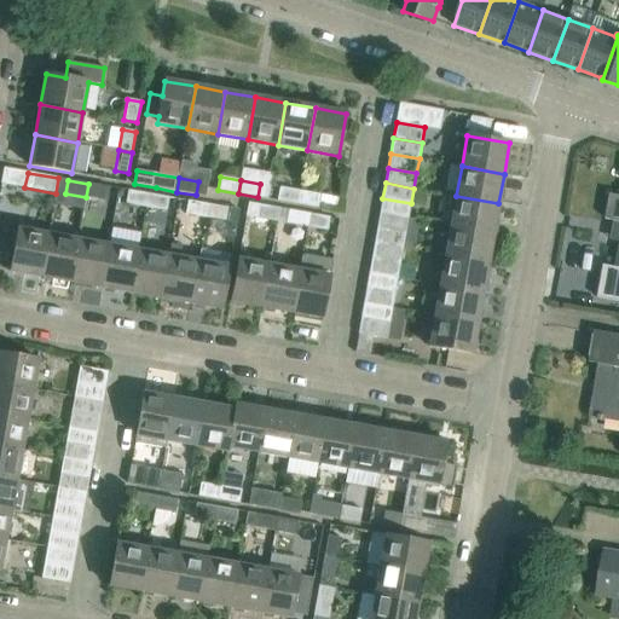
[(106,201),(109,187),(88,184),(86,197),(106,201)]
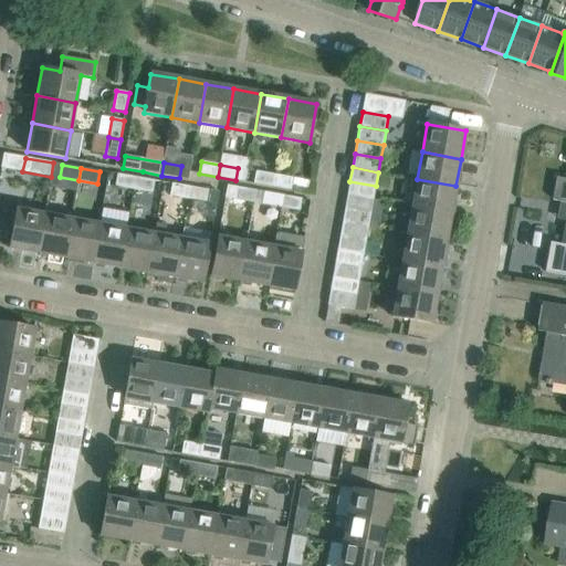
[(272,187),(274,175),(255,171),(253,184),(272,187)]
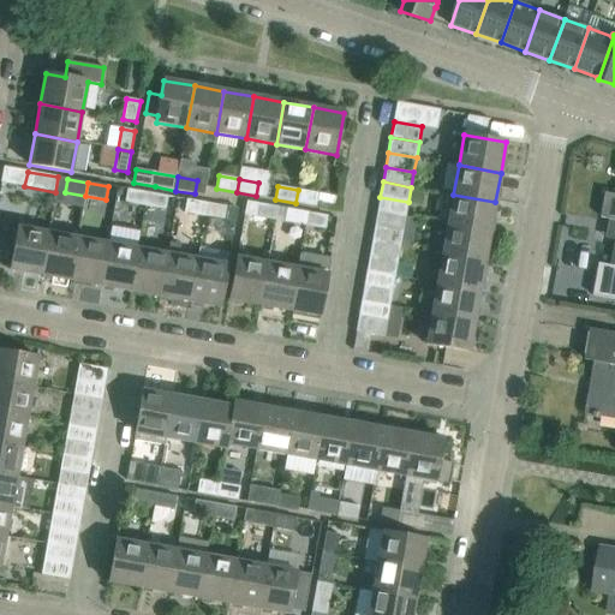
[(145,207),(148,193),(127,189),(125,203),(145,207)]
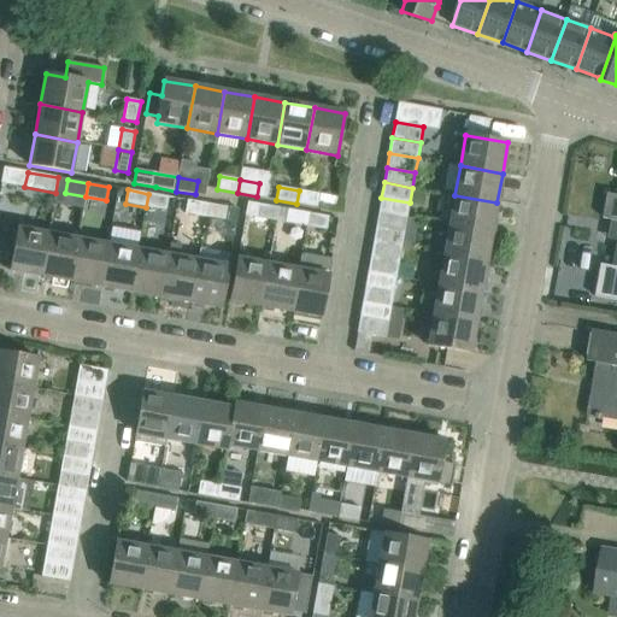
[(317,207),(319,194),(299,191),(297,204),(317,207)]
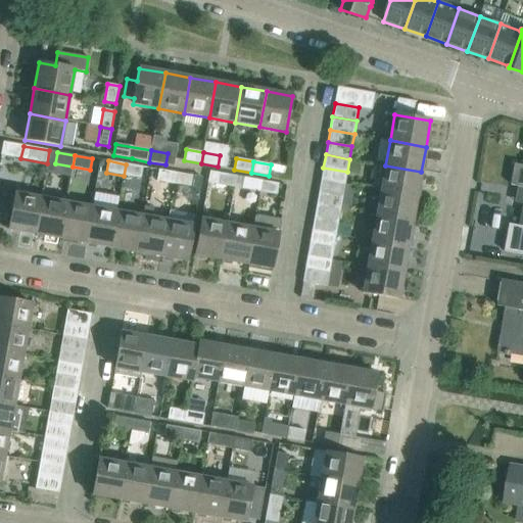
[(511,224),(506,252),(522,254),(522,164),(516,163),(512,185),(522,187),(522,208),(520,226),(511,224)]
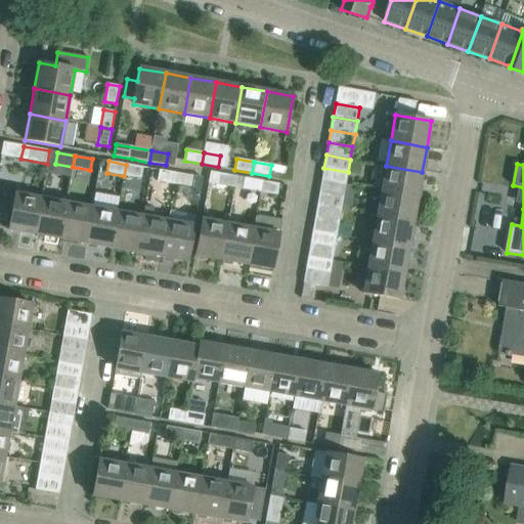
[(141,179),(143,168),(126,165),(124,176),(141,179)]
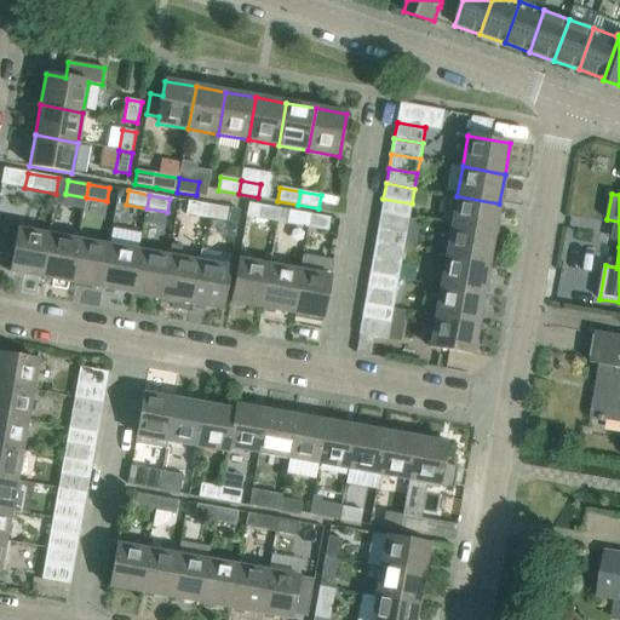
[(494,234),(499,204),(457,196),(452,227),(494,234)]
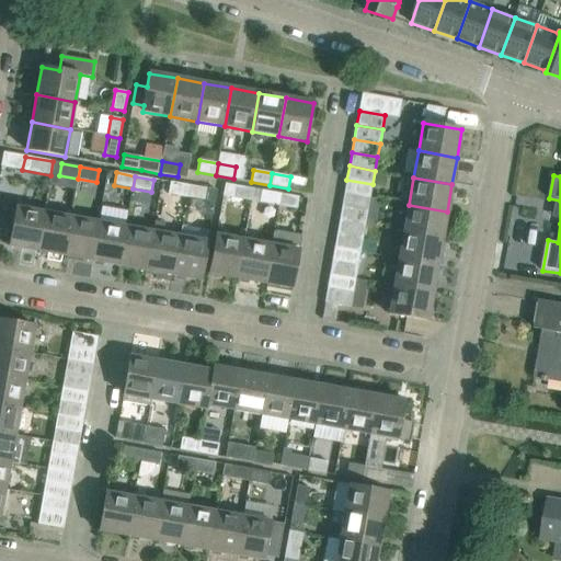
[(370,197),(373,184),(346,180),(344,193),(370,197)]
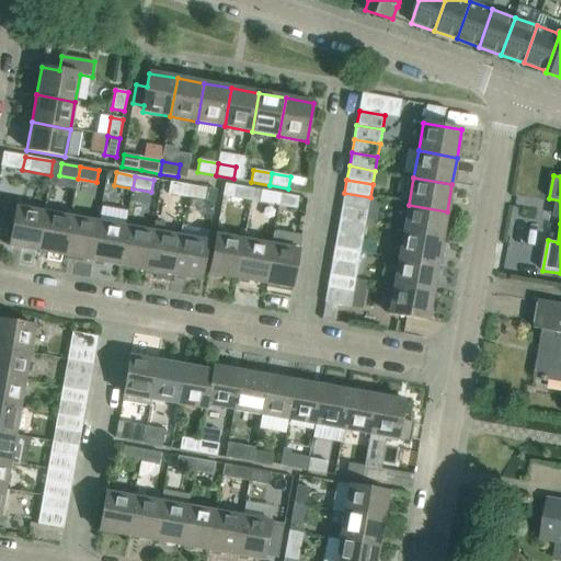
[(187,197),(190,185),(170,182),(168,194),(187,197)]
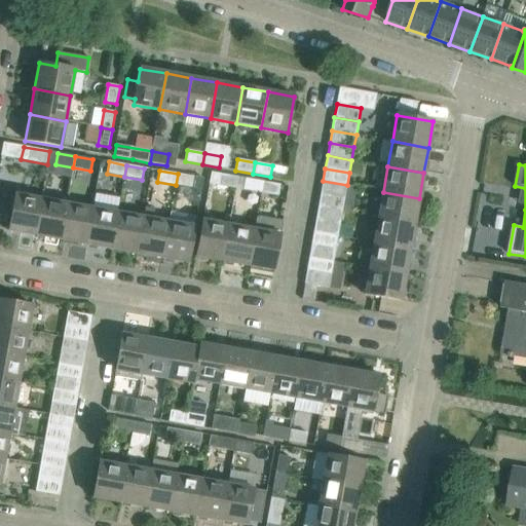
[(235,189),(237,178),(211,173),(209,184),(235,189)]
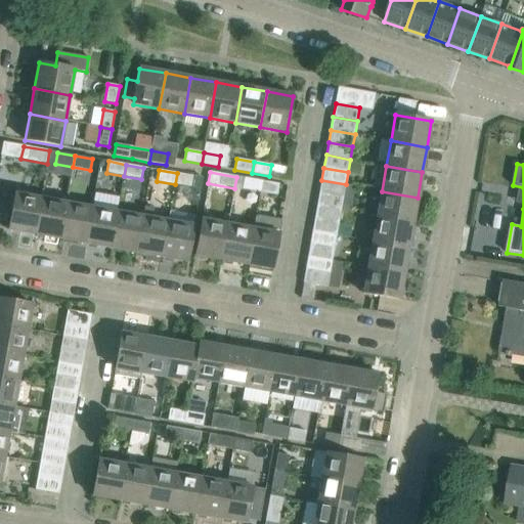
[(191,187),(193,176),(177,173),(175,184),(191,187)]
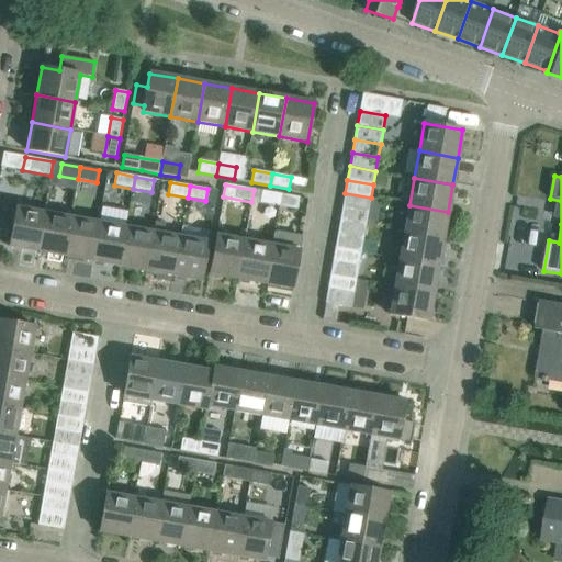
[(279,206),(281,194),(262,191),(260,203),(279,206)]
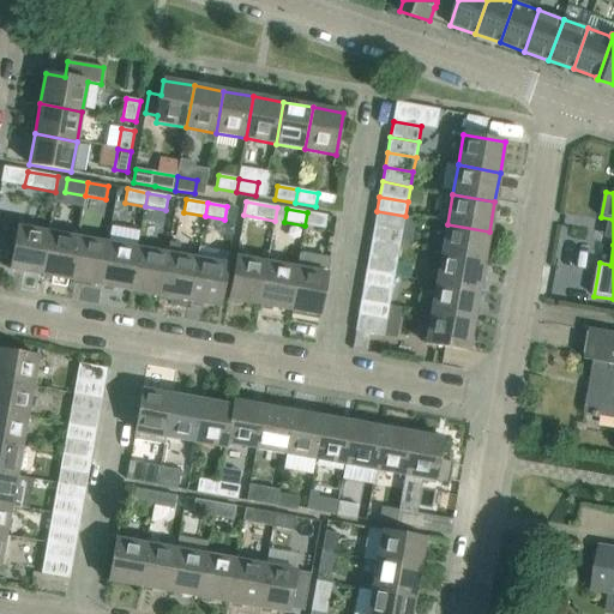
[(403,232),(405,216),(377,211),(374,227),(403,232)]
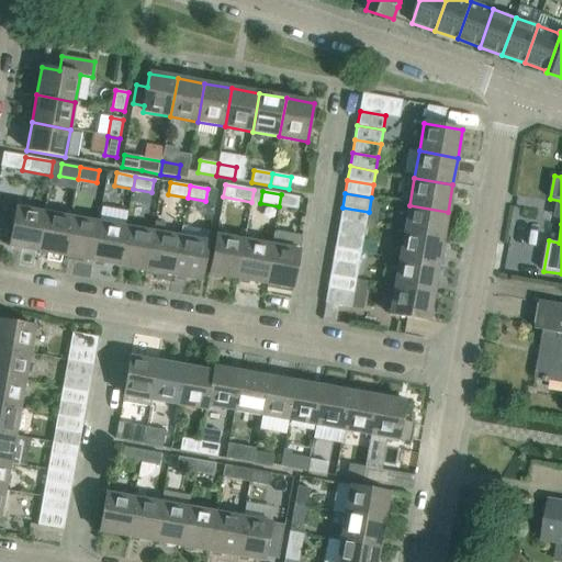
[(298,210),(300,198),(281,194),(279,206),(298,210)]
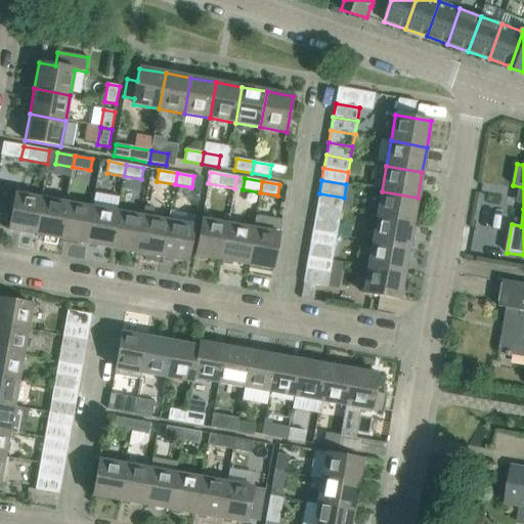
[(413,223),(418,198),(382,191),(377,217),(413,223)]
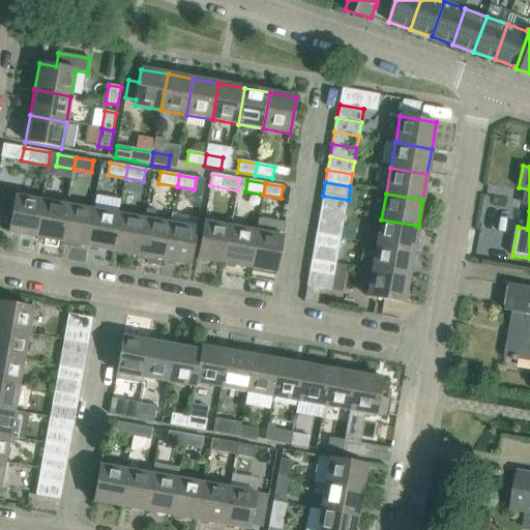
[(35,237),(41,201),(16,196),(8,232),(35,237)]
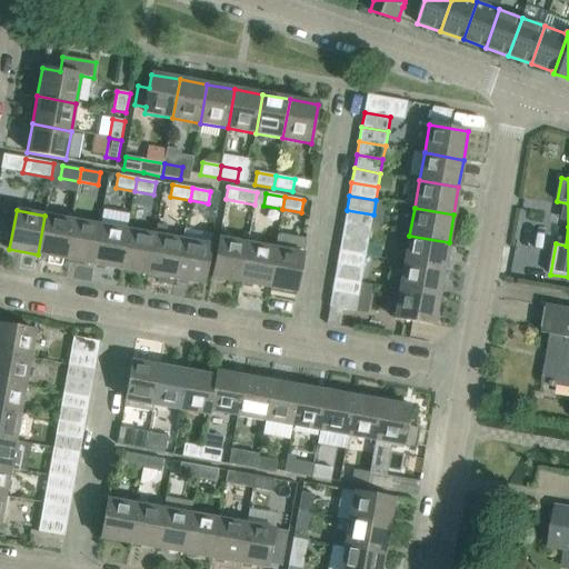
[(370,228),(373,215),(347,210),(345,223),(370,228)]
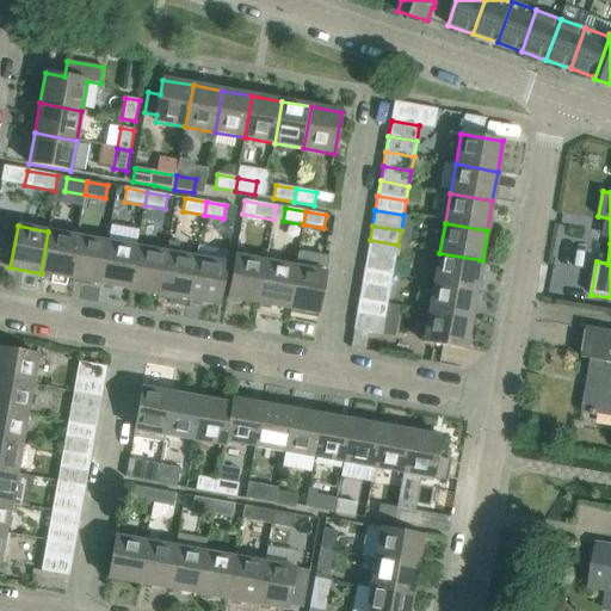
[(71,279),(78,236),(48,232),(41,273),(71,279)]
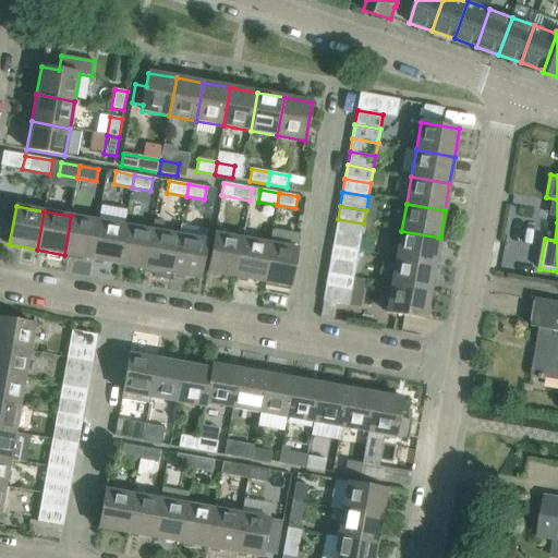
[(92,259),(98,221),(71,216),(64,255),(92,259)]
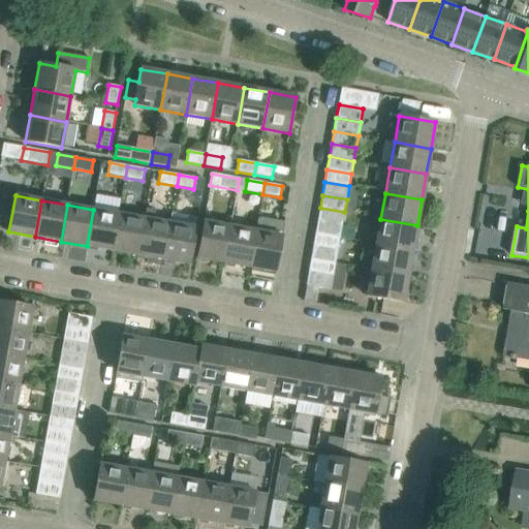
[(342,225),(344,212),(320,208),(317,220),(342,225)]
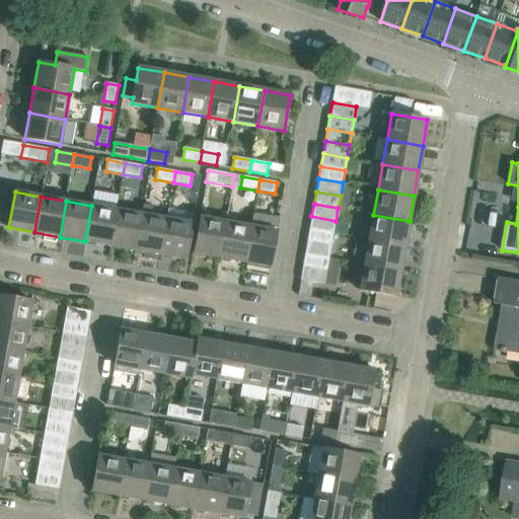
[(160,254),(166,219),(151,216),(153,207),(143,205),(141,215),(135,250),(145,252),(144,257),(157,261),(158,254),(160,254)]
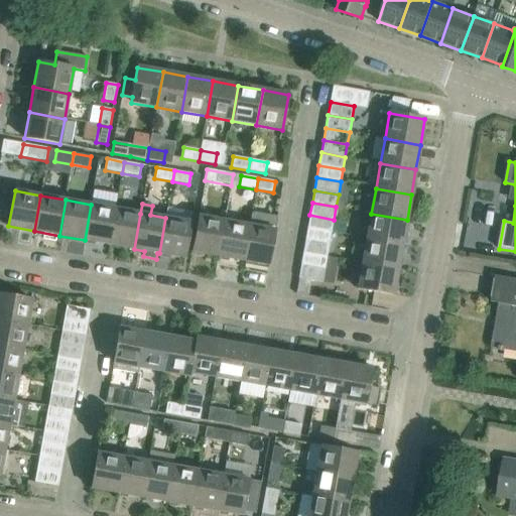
[(109,244),(116,209),(91,205),(85,240),(109,244)]
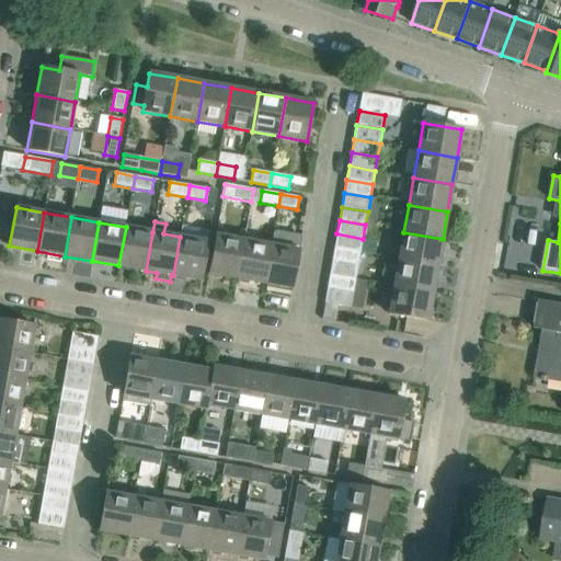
[(146,271),(152,232),(126,227),(118,265),(146,271)]
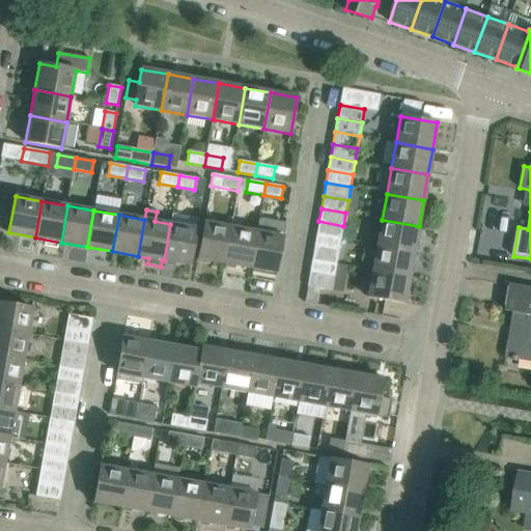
[(277,273),(283,236),(285,224),(259,220),(257,232),(250,269),(277,273)]
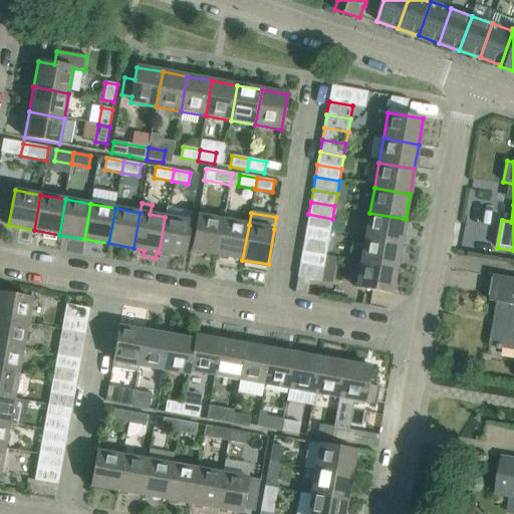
[(401,244),(406,219),(369,213),(365,238),(401,244)]
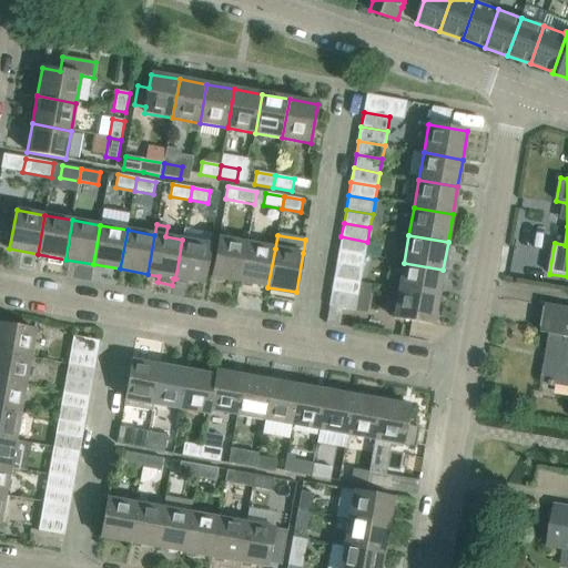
[(365,255),(367,242),(341,236),(338,251),(365,255)]
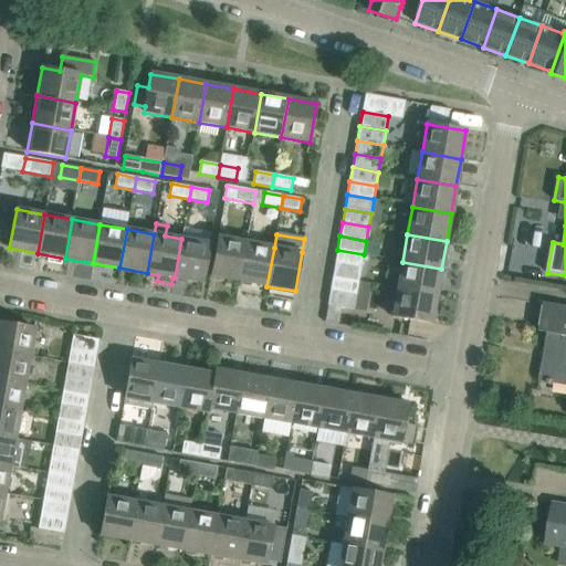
[(239,281),(247,242),(218,238),(211,276),(239,281)]
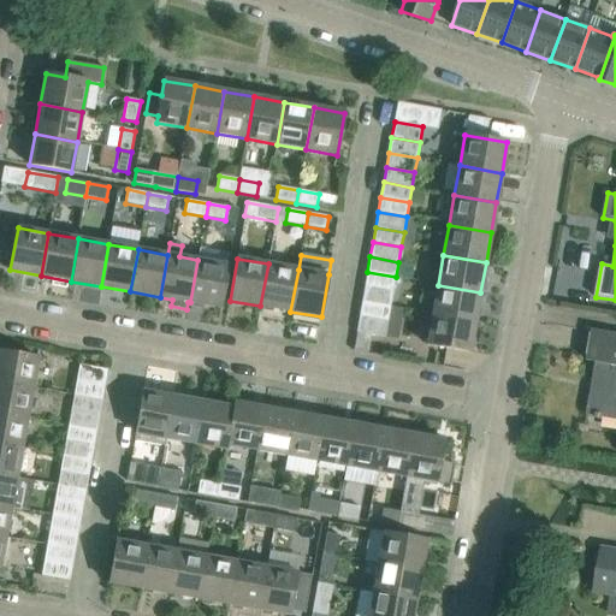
[(221,308),(229,266),(197,260),(190,302),(221,308)]
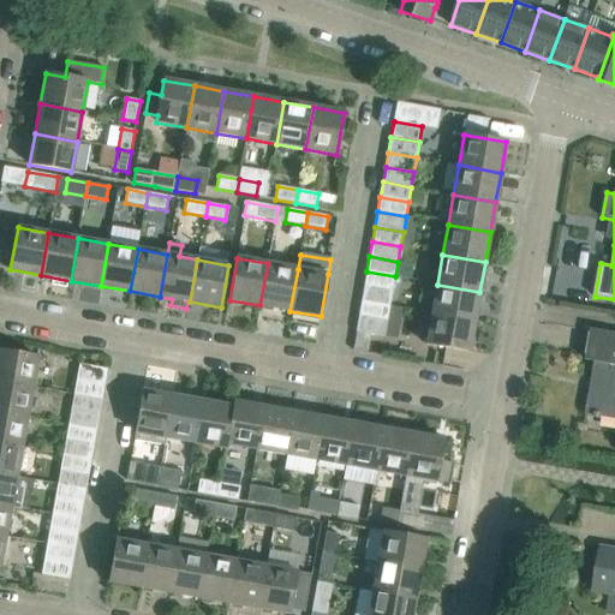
[(290,311),(298,269),(268,263),(260,305),(290,311)]
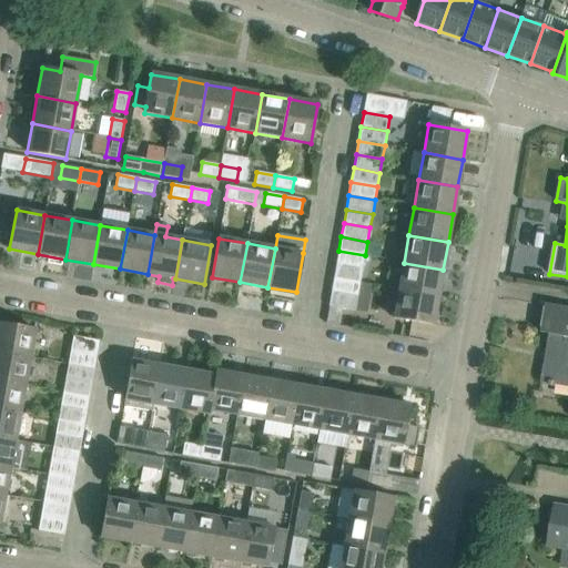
[(363,270),(365,255),(338,251),(336,264),(363,270)]
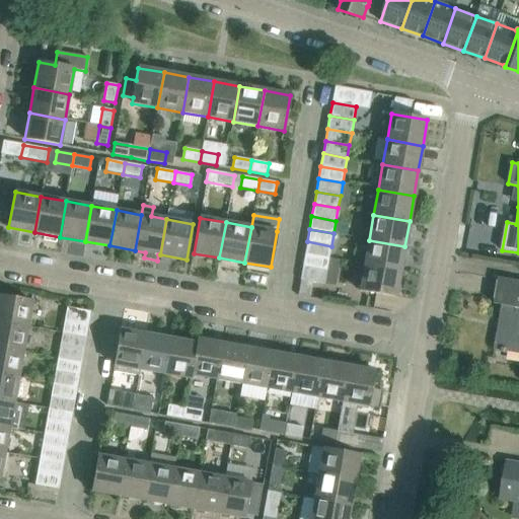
[(400,272),(404,246),(369,240),(365,265),(400,272)]
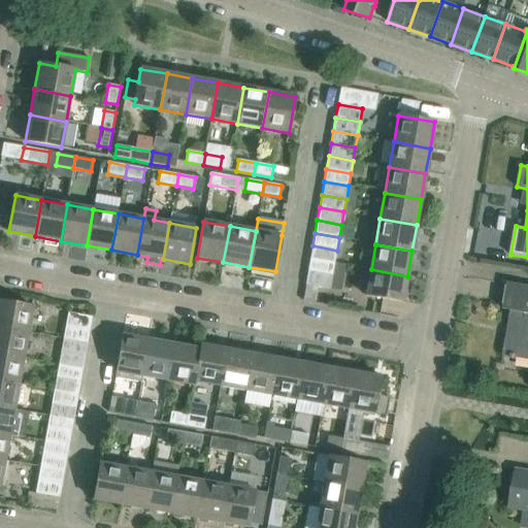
[(334,263),(337,251),(312,245),(310,259),(334,263)]
